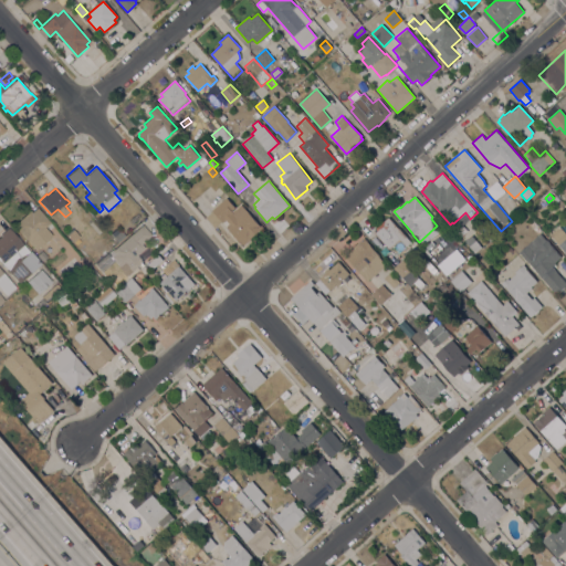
[(232,211),(241,203),(262,228),(242,245),(238,240),(236,238),(232,234),(230,232),(231,232),(222,221),(215,228),(206,218),(212,211),(211,210),(227,198),(234,207),(231,210),(232,211)]
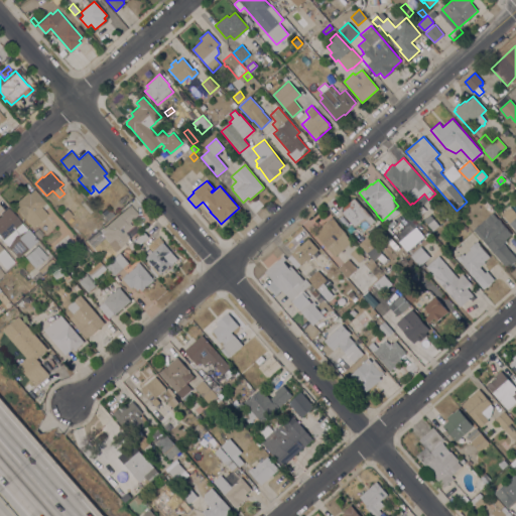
[(496,181),(499,184),(495,189),(491,185),(496,181)]
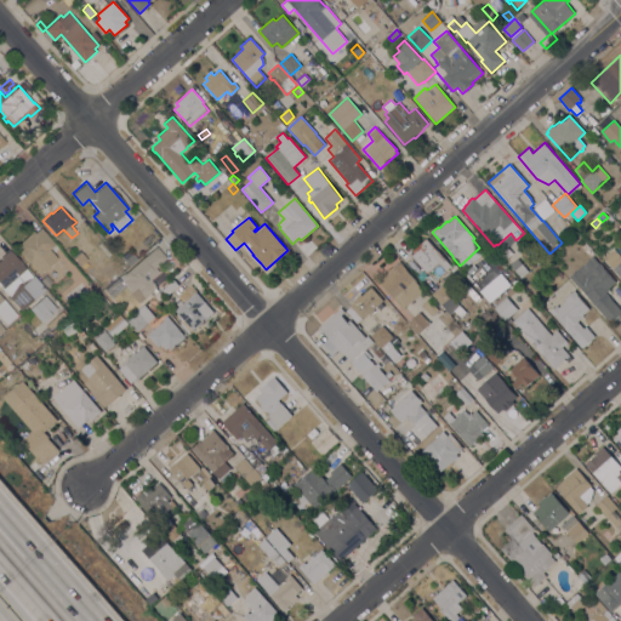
[(55,243),(49,249),(57,257),(39,273),(15,246),(29,233),(28,232),(30,229),(32,231),(33,231),(34,232),(40,227),(55,243)]
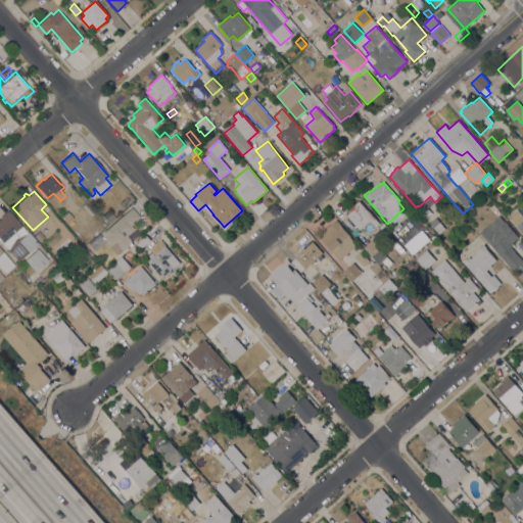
[(379,224),(375,227),(370,221),(360,230),(346,216),(349,214),(347,211),(359,200),(363,205),(379,224)]
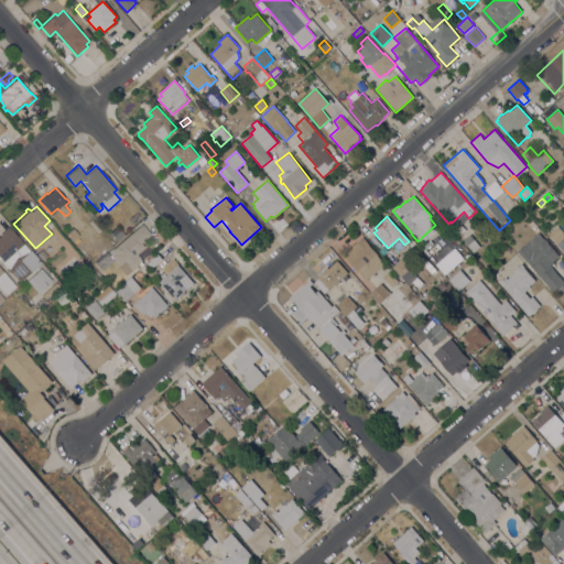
[(142,223),(151,234),(141,242),(144,247),(137,253),(142,260),(140,262),(141,263),(127,275),(118,266),(119,264),(111,256),(114,252),(111,250),(142,223)]
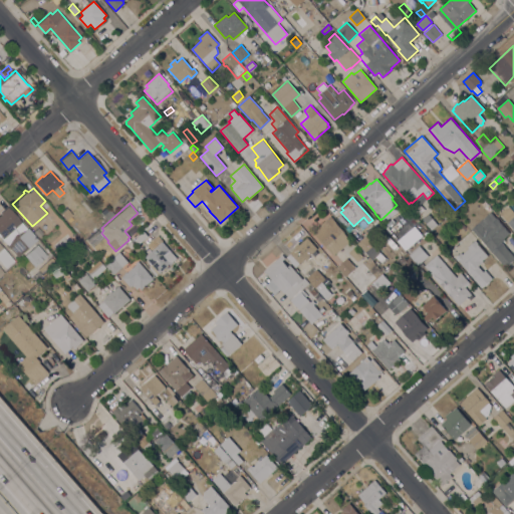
[(0,214),(1,214),(0,213),(7,206),(27,228),(28,227),(37,238),(17,256),(7,245),(8,244),(0,235),(0,214)]
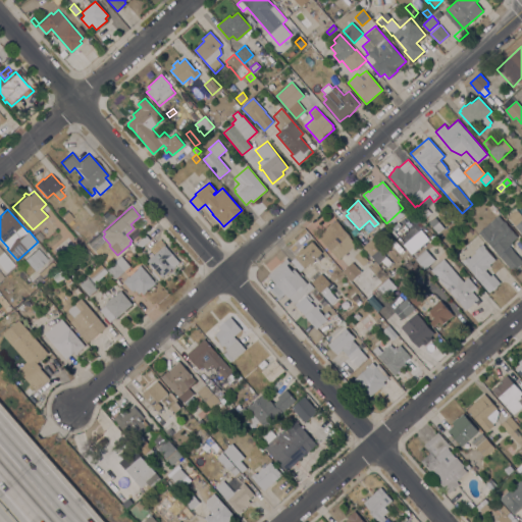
[(108,209),(115,216),(108,222),(102,214),(108,209)]
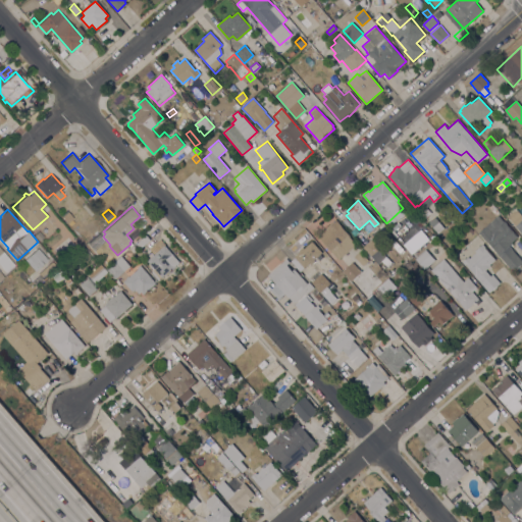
[(521,232),(508,216),(516,209),(521,215),(521,232)]
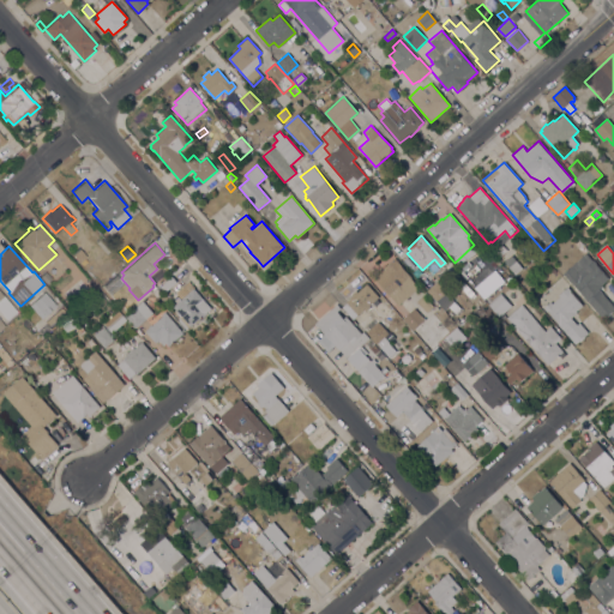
[(563,274),(587,253),(609,278),(602,284),(603,286),(600,289),(613,305),(613,311),(613,312),(608,318),(607,317),(603,320),(563,274)]
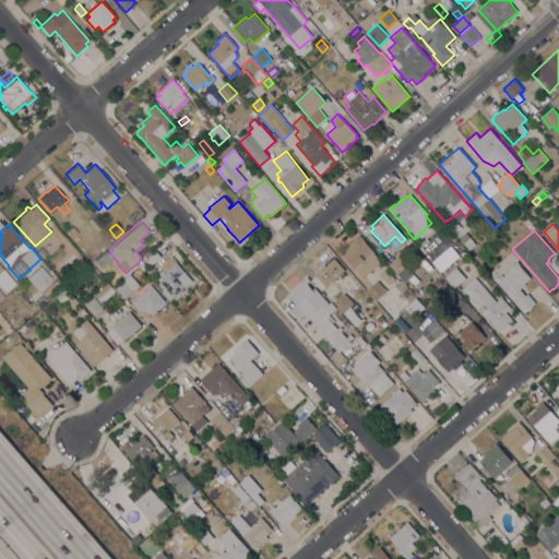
[(428,259),(416,244),(432,232),(444,247),(428,259)]
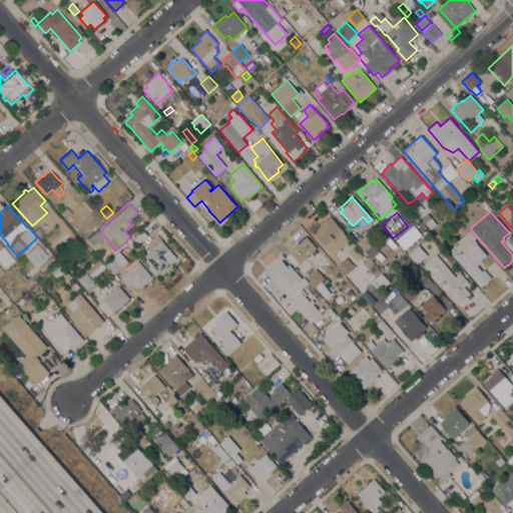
[(437,224),(430,229),(421,218),(428,213),(437,224)]
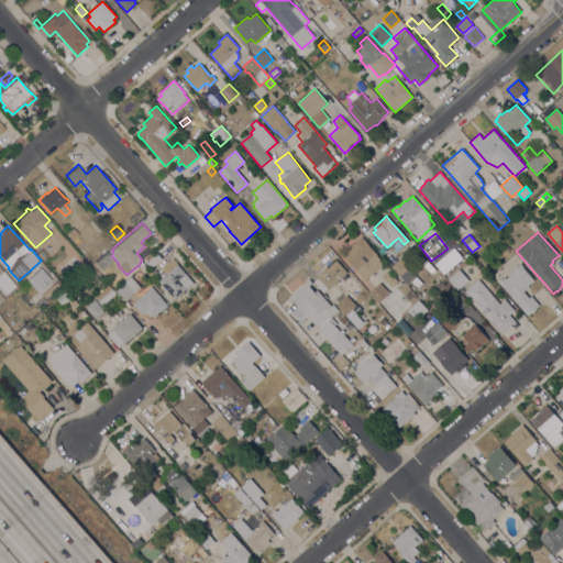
[(378,255),(377,255),(385,264),(365,280),(343,254),(352,247),(351,246),(362,236),(378,255)]
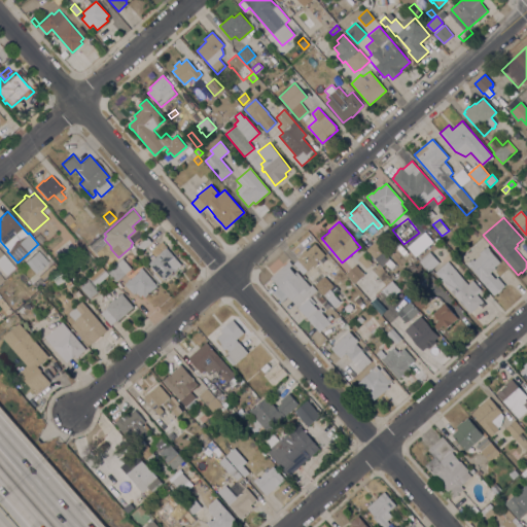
[(100,258),(97,261),(85,248),(100,235),(106,242),(95,252),(100,258)]
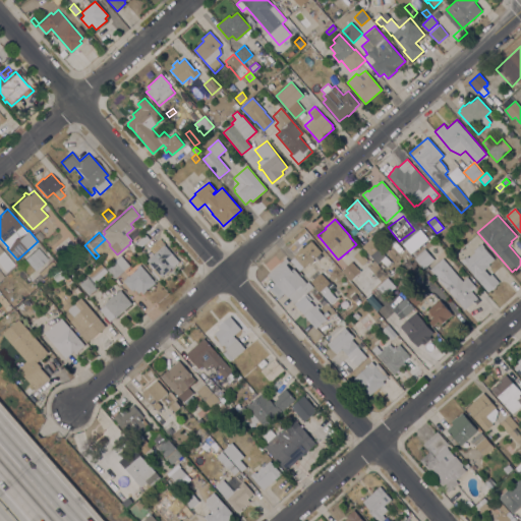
[(146,234),(150,239),(140,247),(136,242),(146,234)]
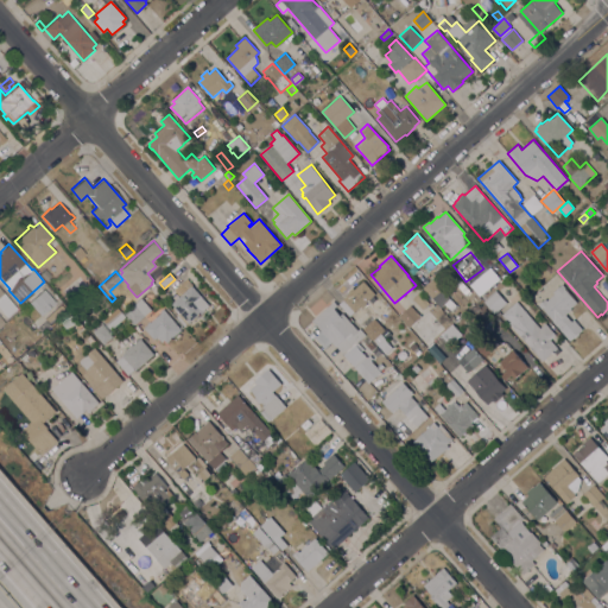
[(209,305),(204,310),(204,311),(200,316),(198,315),(189,323),(189,324),(185,327),(176,316),(179,312),(171,303),(179,296),(173,290),(188,278),(194,285),(192,286),(209,305)]
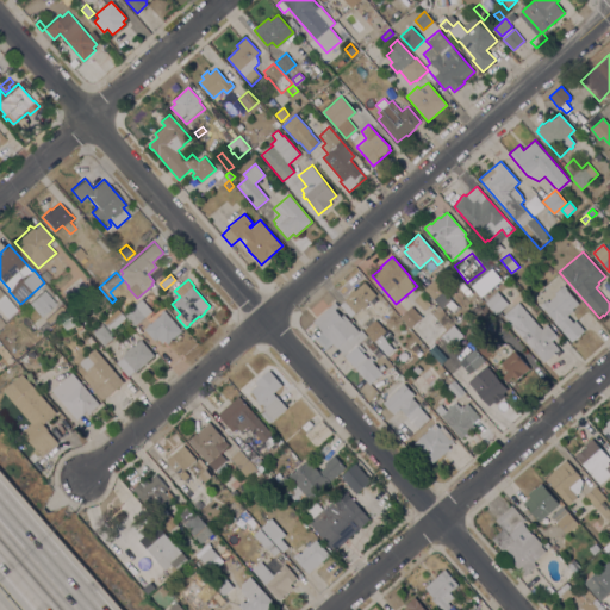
[(435,279),(444,291),(434,300),(424,288),(435,279)]
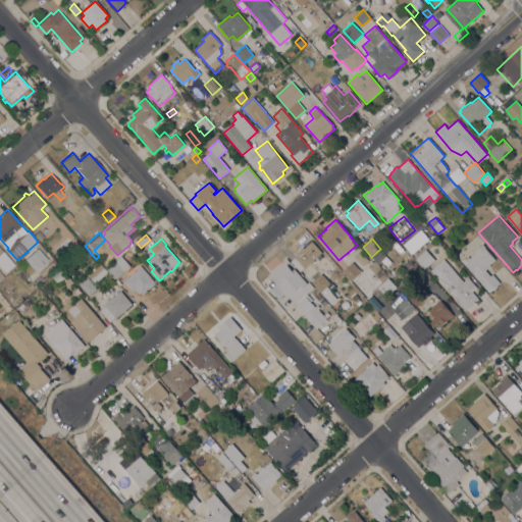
[(300,252),(299,250),(302,247),(304,248),(312,241),(322,253),(314,260),(315,262),(312,265),(310,263),(305,268),(295,257),(300,252)]
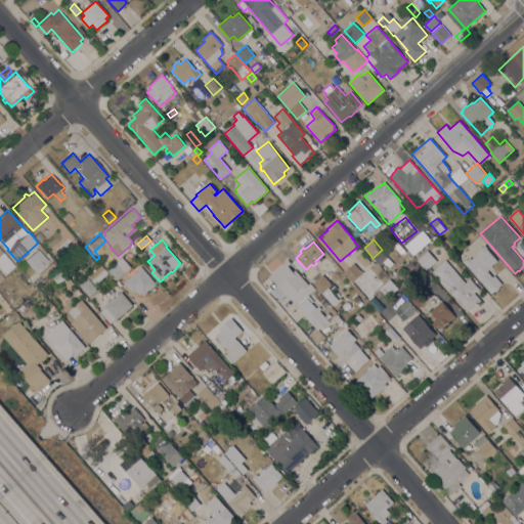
[(478,253),(476,252),(484,245),(487,248),(487,249),(497,261),(491,266),(492,267),(487,271),(492,276),(494,275),(503,284),(498,287),(499,288),(495,292),(494,291),(491,294),(476,277),(477,276),(468,265),(467,266),(464,263),(470,258),(471,259),(478,253)]
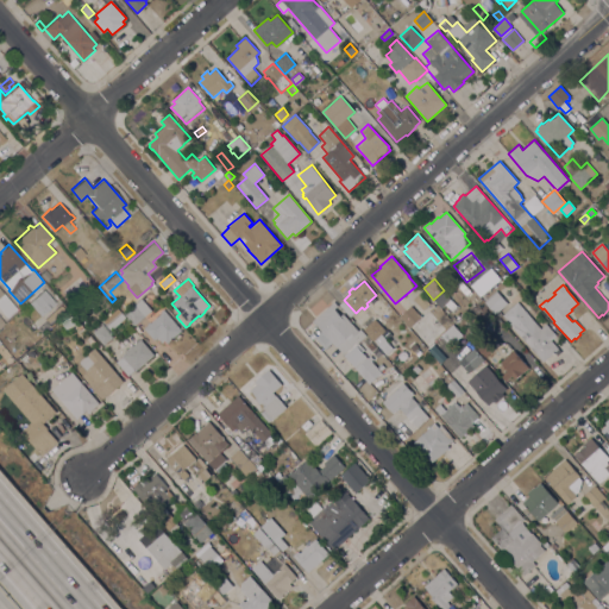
[(0,289),(17,308),(7,316),(0,308),(0,289)]
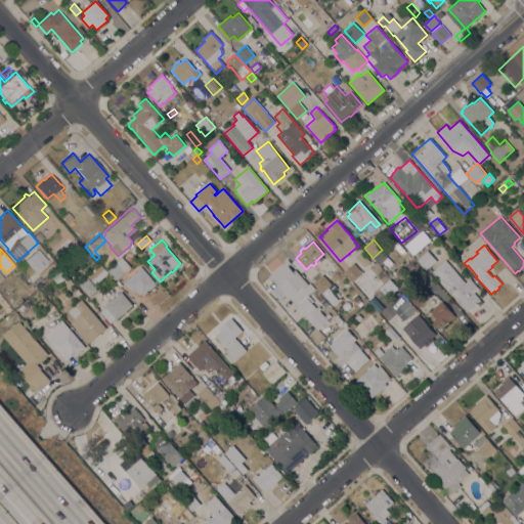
[(48,260),(35,271),(25,260),(38,249),(48,260)]
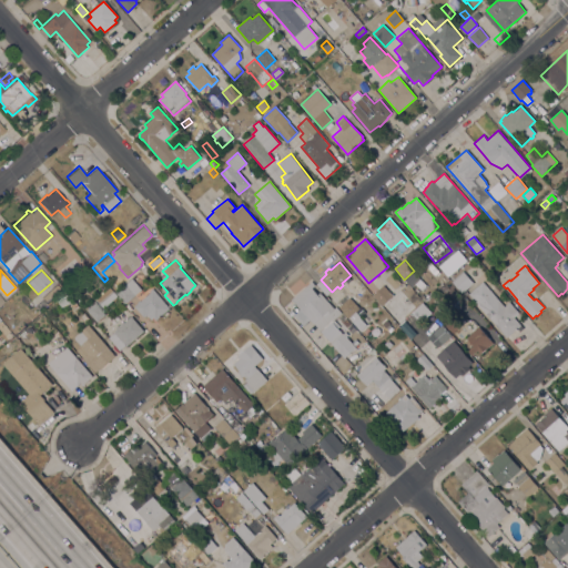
[(474,283),(462,293),(452,282),(463,271),(474,283)]
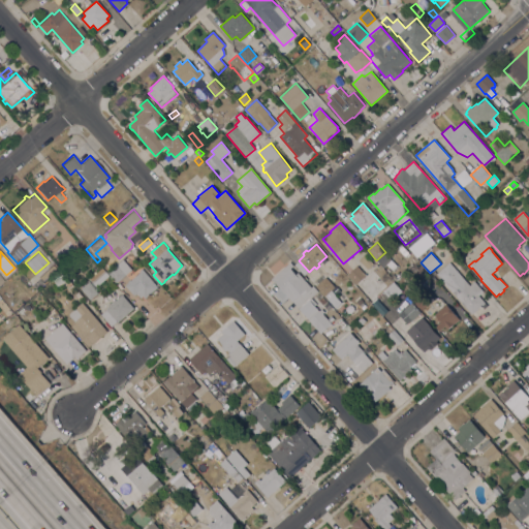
[(359,259),(365,254),(374,265),(368,270),(359,259)]
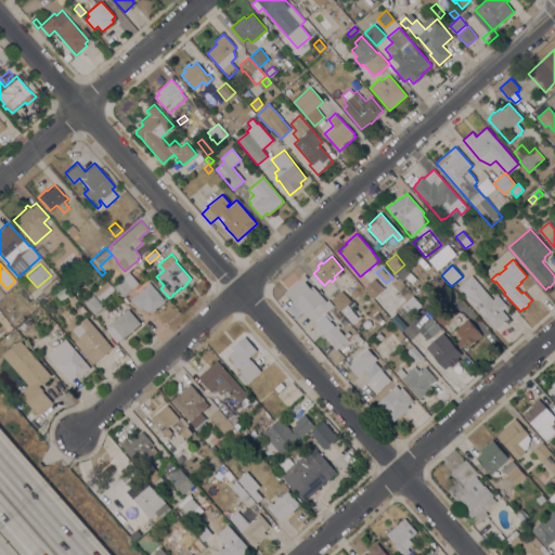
[(123,297),(113,286),(129,272),(139,283),(123,297)]
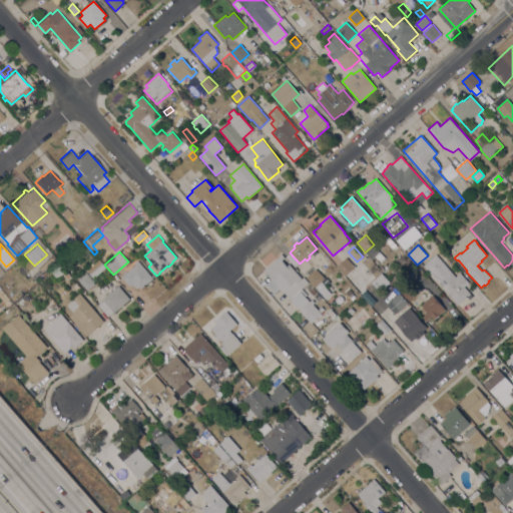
[(423,266),(436,253),(456,277),(460,273),(469,283),(465,287),(473,297),(469,300),(467,297),(458,305),(423,266)]
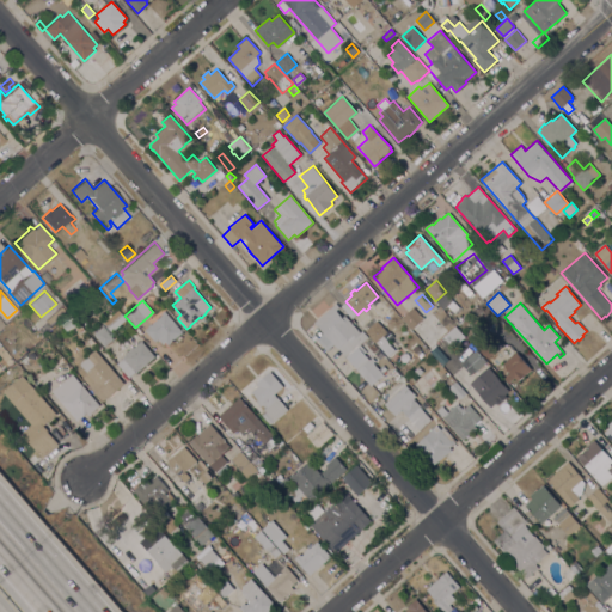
[(326,350),(317,340),(323,334),(313,323),(336,304),(340,307),(336,311),(342,317),(346,314),(360,332),(361,331),(367,338),(361,344),(363,348),(362,348),(366,352),(363,354),(369,360),(372,357),(375,361),(373,362),(384,374),(371,386),(334,344),(326,350)]
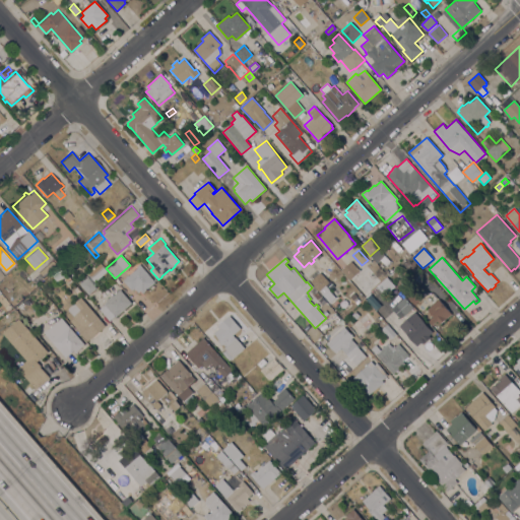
[(368,261),(369,263),(370,261),(369,259),(370,258),(381,270),(377,273),(380,277),(375,281),(366,272),(365,273),(374,283),(364,291),(366,295),(364,297),(350,281),(362,271),(360,268),(368,261)]
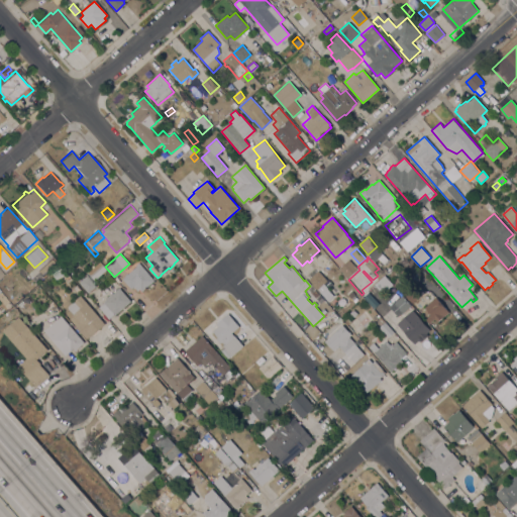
[(42,276),(37,271),(52,259),(57,264),(42,276)]
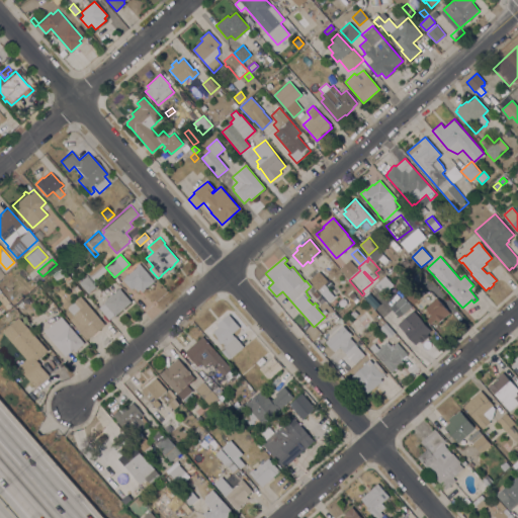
[(358,269),(349,278),(340,269),(349,260),(358,269)]
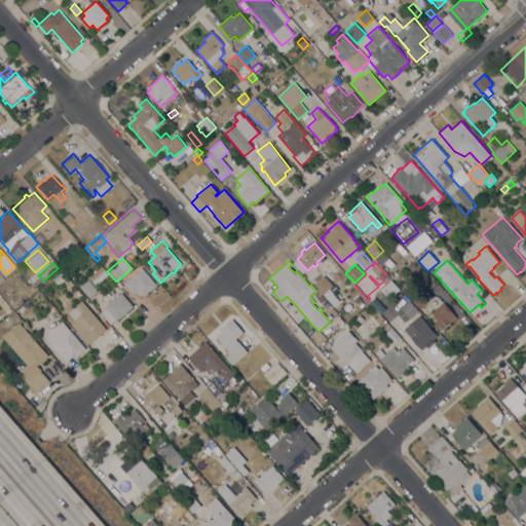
[(108,274),(94,287),(98,292),(89,298),(80,288),(87,280),(87,279),(88,278),(88,277),(101,266),(108,274)]
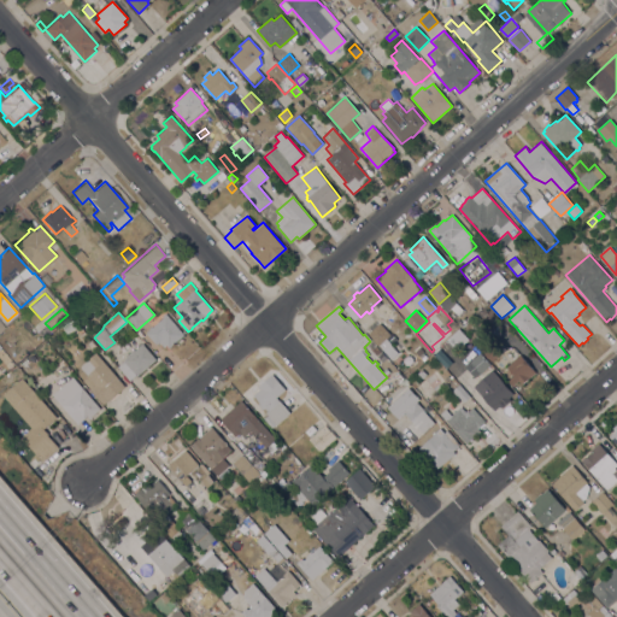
[(184,335),(169,348),(166,345),(164,347),(159,342),(157,345),(146,333),(150,329),(150,328),(152,327),(164,317),(162,316),(165,312),(184,335)]
